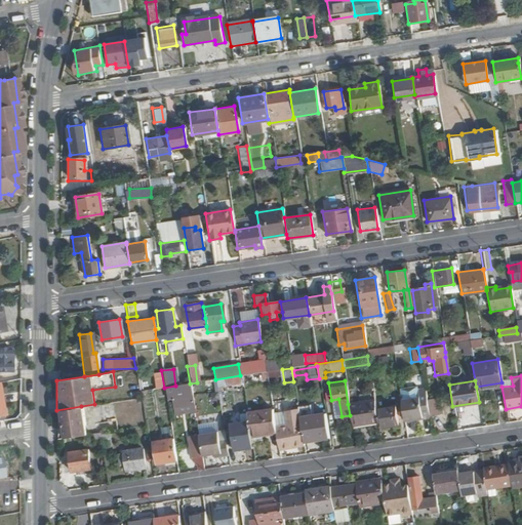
[(195,412),(190,384),(175,386),(164,388),(165,399),(173,398),(174,407),(190,405),(190,412),(195,412)]
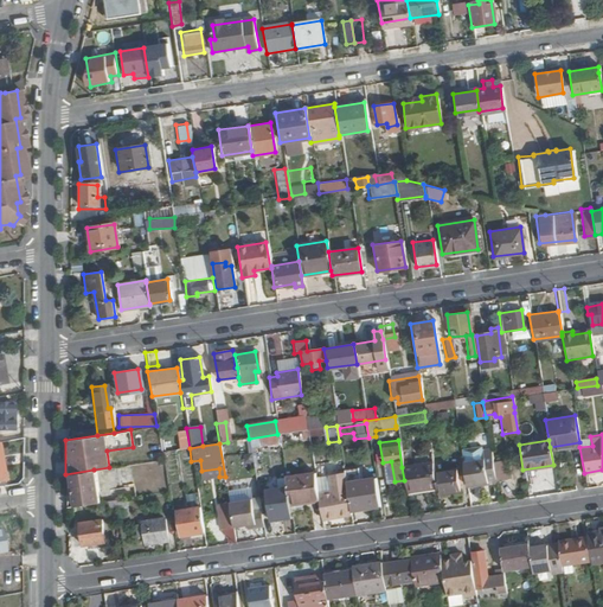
[(492,462),(489,447),(481,449),(480,446),(460,448),(462,462),(466,486),(495,481),(495,480),(492,462)]
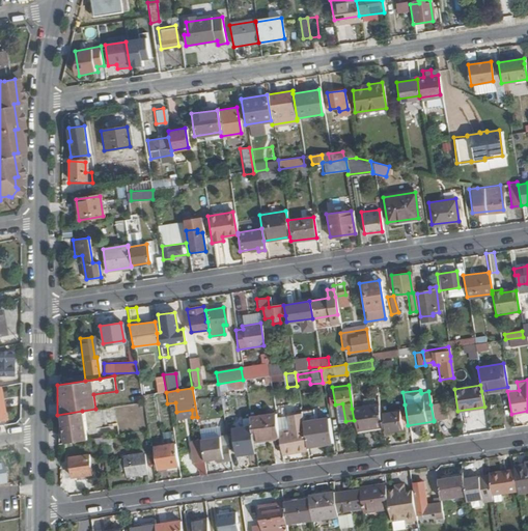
[(382,426),(380,414),(377,394),(360,397),(362,407),(352,409),(354,420),(356,430),(382,426)]
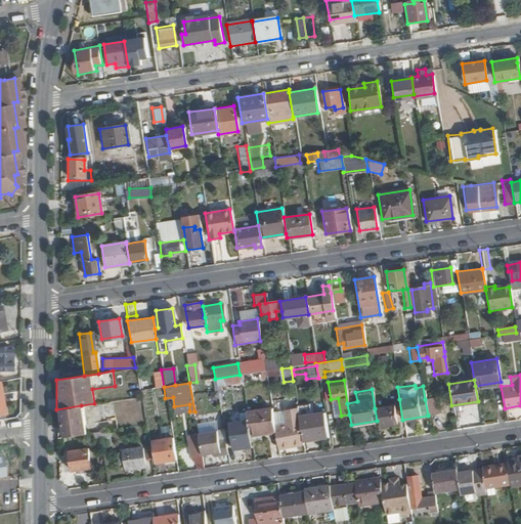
[(144,425),(139,397),(98,403),(100,421),(114,420),(115,429),(144,425)]
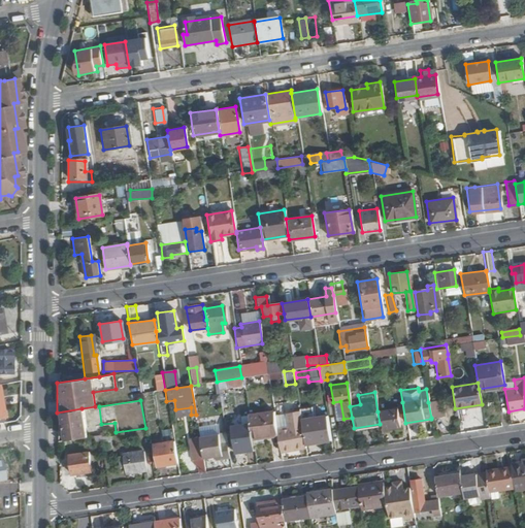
[(439,417),(437,401),(428,402),(431,418),(439,417)]
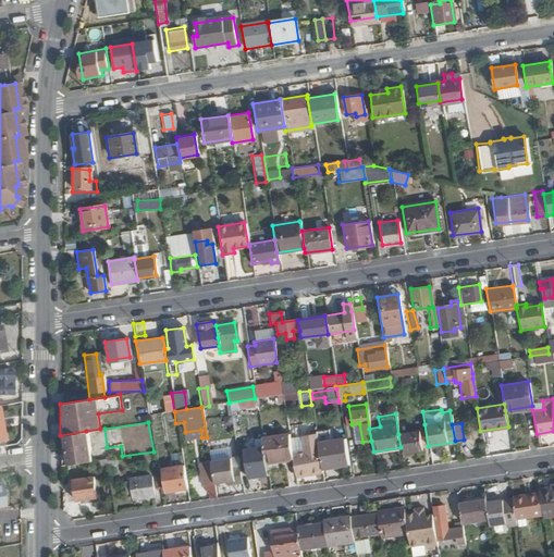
[(89,461),(86,431),(60,435),(60,466),(89,461)]
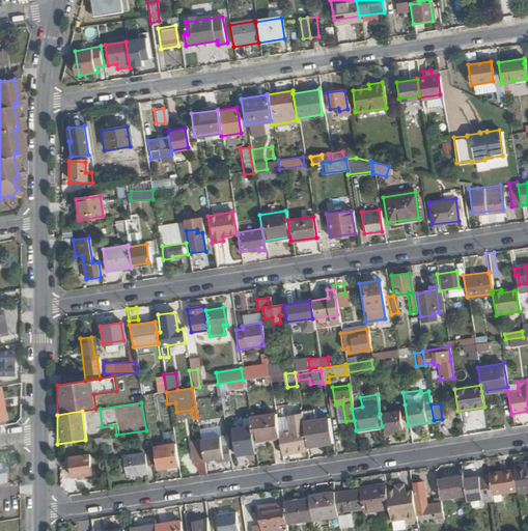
[(401,428),(398,411),(380,414),(382,426),(383,431),(401,428)]
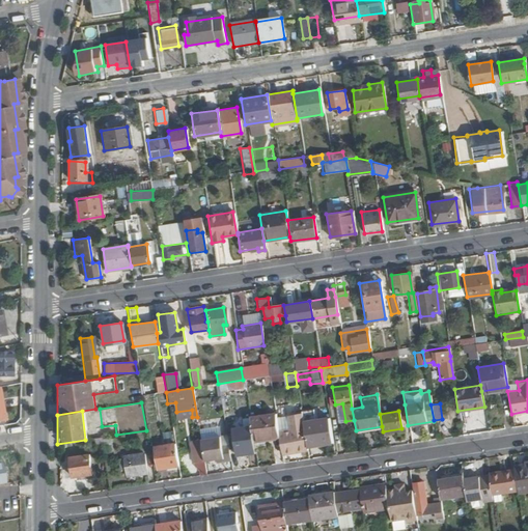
[(278,432),(275,413),(249,417),(250,424),(252,439),(278,435),(278,432)]
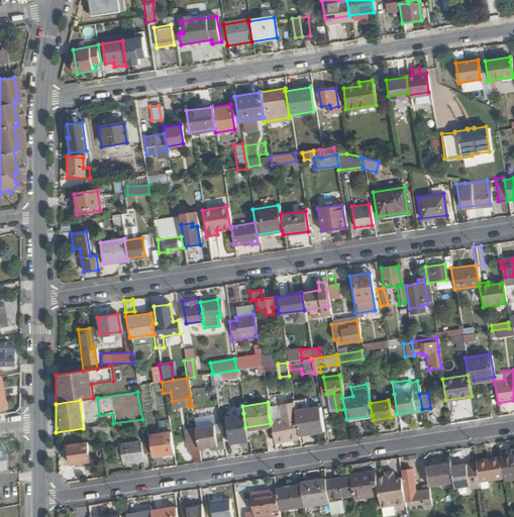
[(295,411),(293,403),(285,404),(288,419),(271,421),(271,423),(274,442),(299,438),(298,435),(295,411)]
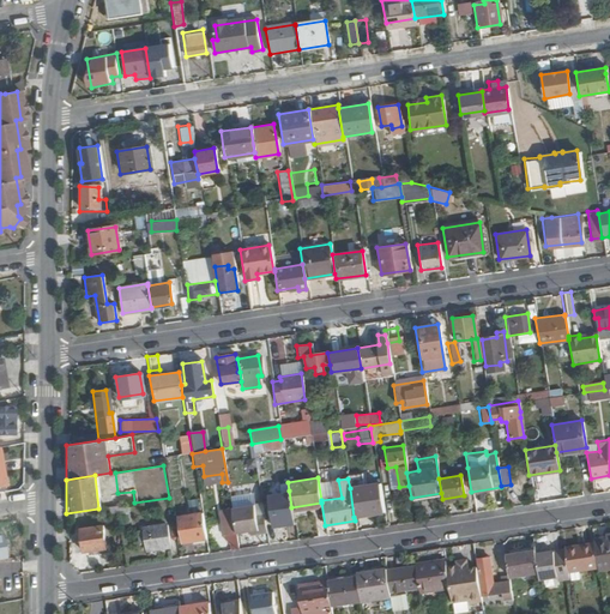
[(384,512),(379,483),(350,488),(354,517),(384,512)]
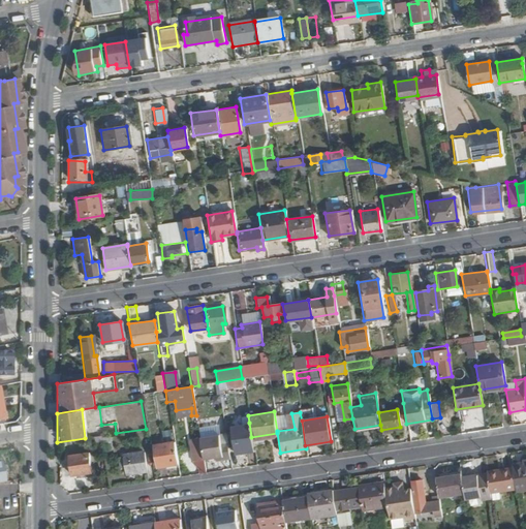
[(251,437),(249,423),(229,425),(235,454),(253,452),(251,437)]
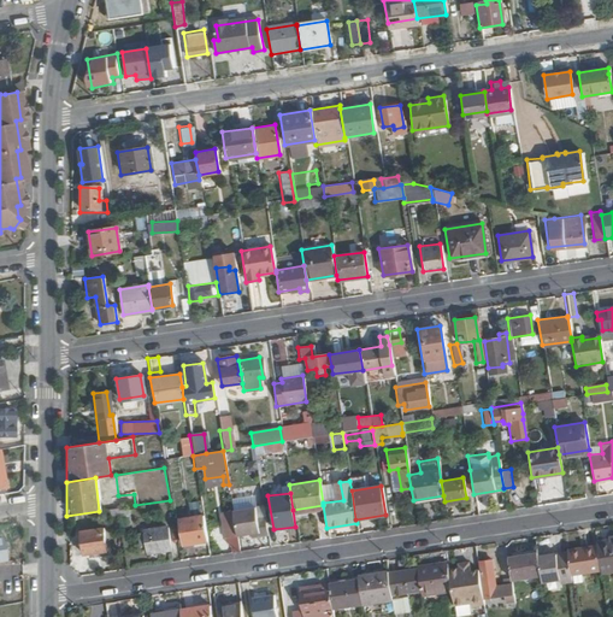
[(267,535),(264,516),(257,517),(254,506),(233,510),(237,535),(258,533),(259,536),(267,535)]
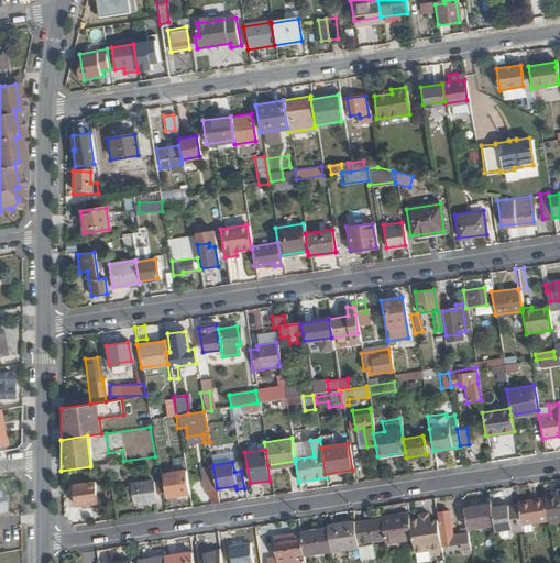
[(108,471),(107,463),(96,465),(97,473),(108,471)]
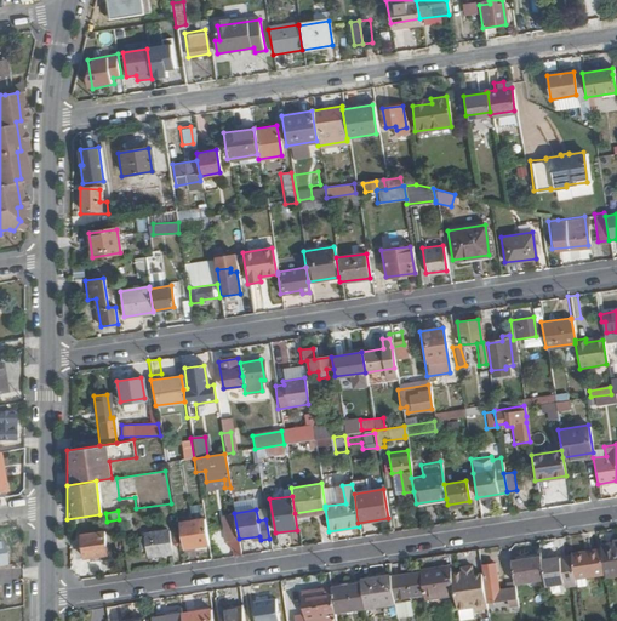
[(239,539),(234,513),(222,514),(227,547),(230,551),(232,556),(241,554),(239,539)]
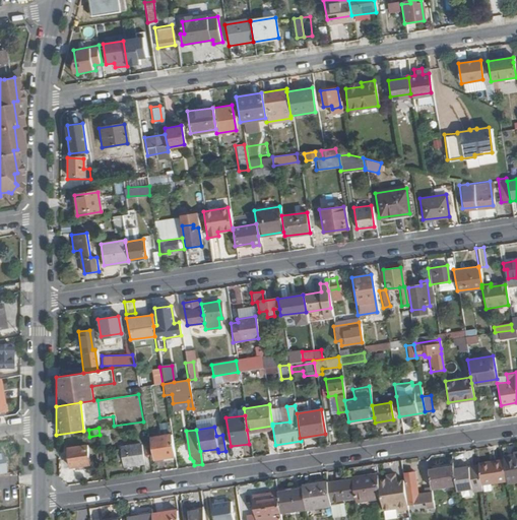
[(174,455),(171,434),(149,437),(153,459),(174,455)]
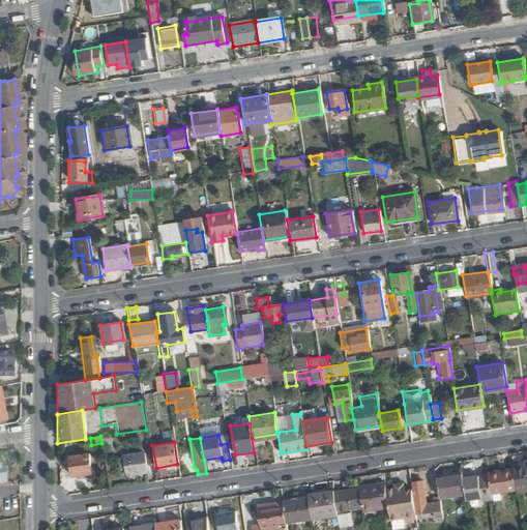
[(90,472),(88,451),(67,454),(69,475),(90,472)]
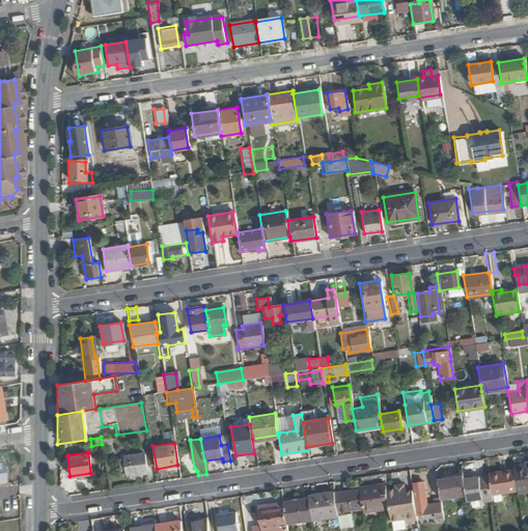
[(145,472),(143,454),(117,457),(119,475),(145,472)]
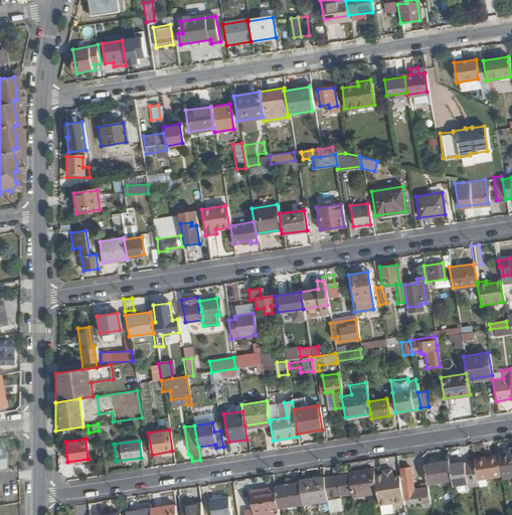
[(511,450),(496,453),(497,455),(500,475),(500,478),(511,476),(511,450)]
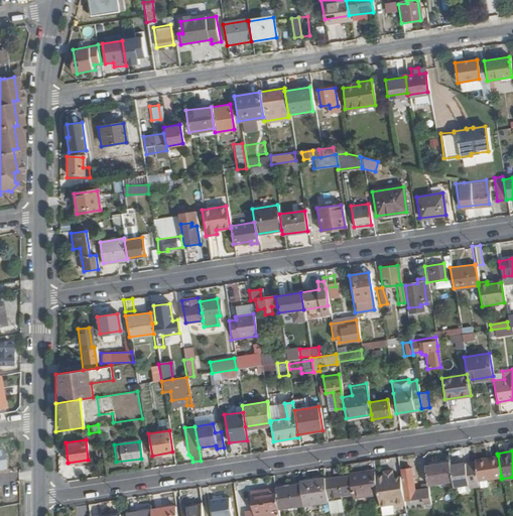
[(501,476),(498,456),(488,457),(488,461),(474,463),(476,480),(501,476)]
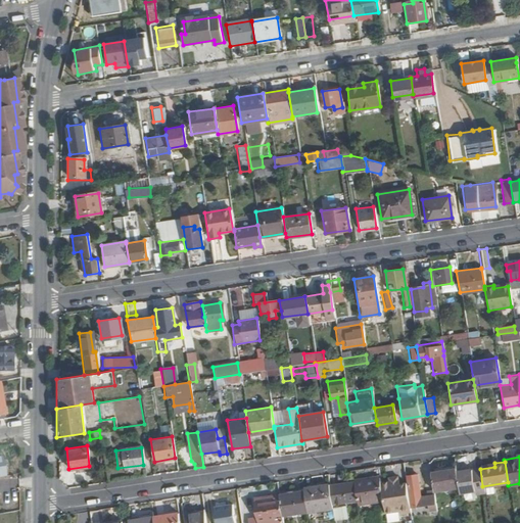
[(455,472),(454,468),(428,472),(432,491),(457,488),(455,472)]
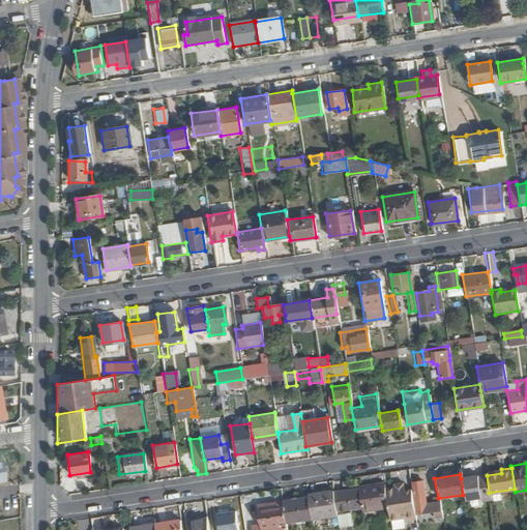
[(489,493),(487,475),(461,478),(463,495),(480,493),(481,497),(490,496),(489,493)]
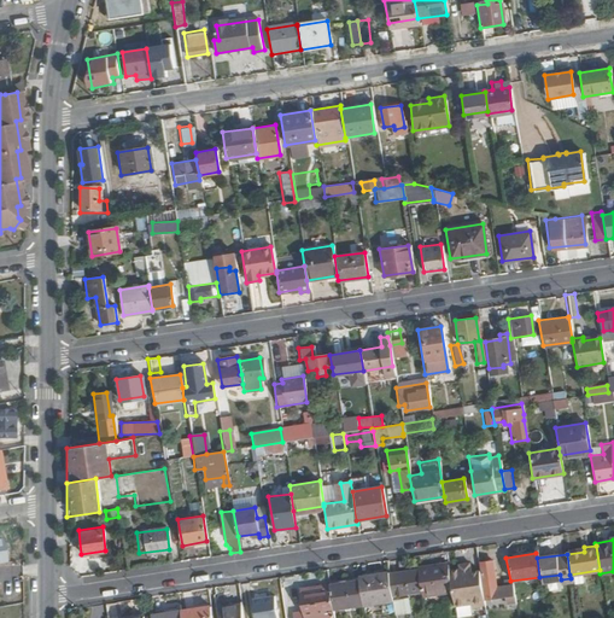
[(493,584),(490,560),(480,563),(481,579),(480,579),(483,600),(503,598),(504,602),(514,601),(510,583),(493,584)]
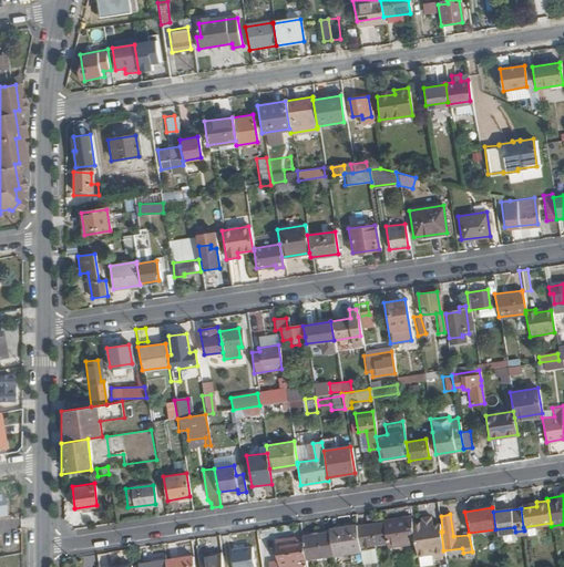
[(441,532),(439,524),(431,524),(430,516),(424,517),(424,522),(411,523),(414,542),(417,556),(431,554),(434,556),(444,555),(443,550),(441,532)]
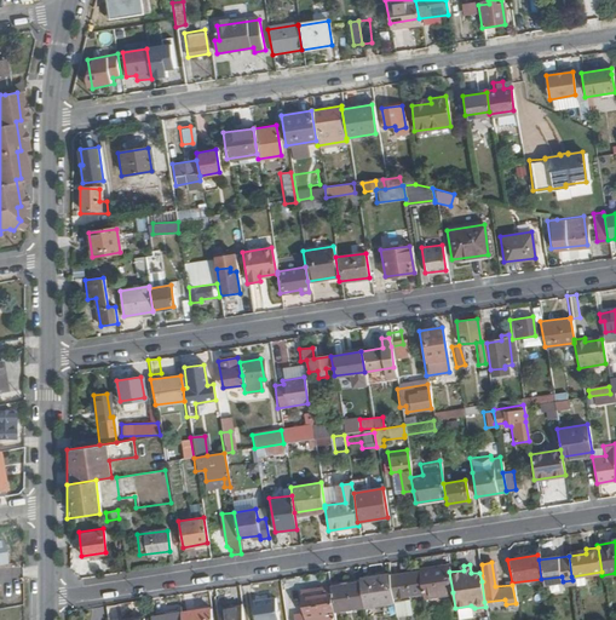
[(449,572),(449,567),(418,572),(421,596),(421,597),(453,592),(449,572)]
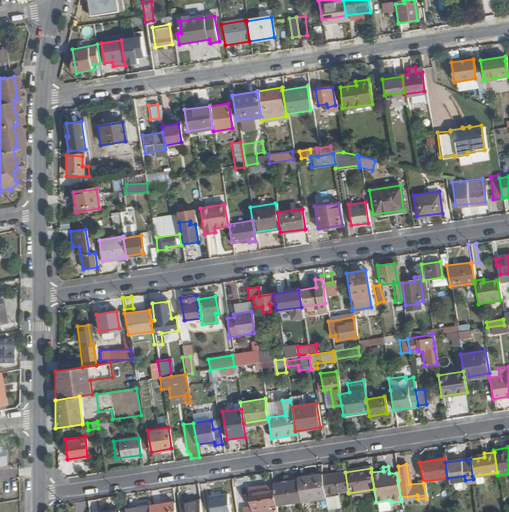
[(345,472),(345,471),(320,475),(323,496),(334,494),(348,492),(345,472)]
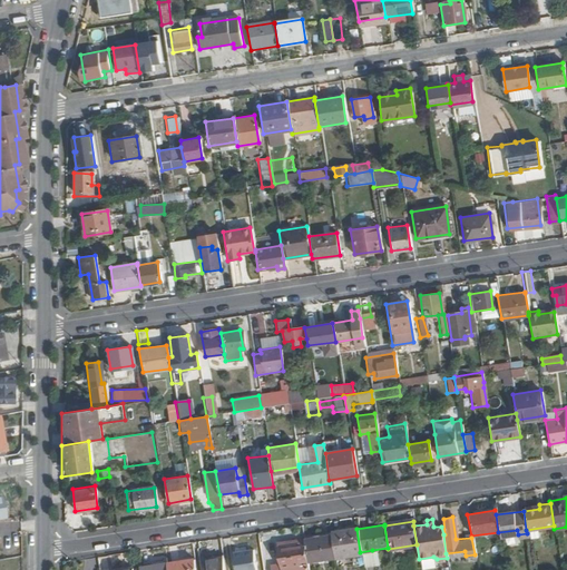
[(360,552),(357,529),(330,532),(330,536),(333,558),(360,554),(360,552)]
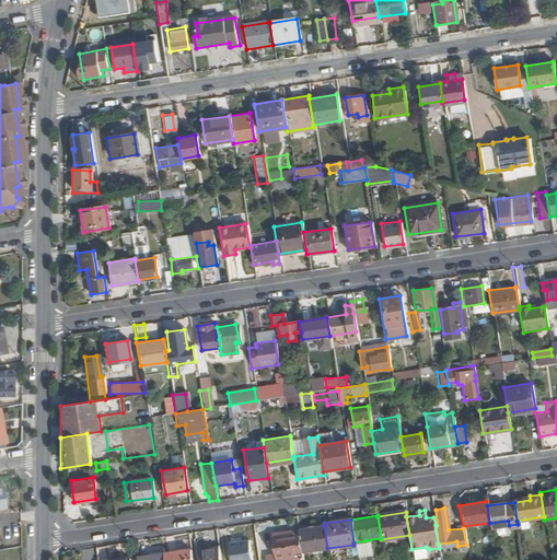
[(327,548),(324,526),(298,531),(301,552),(327,548)]
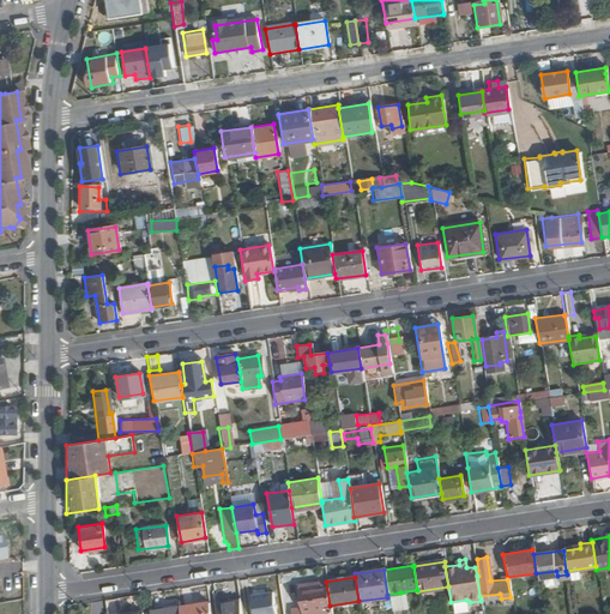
[(330,613),(330,606),(326,582),(314,584),(314,588),(296,590),(300,613),(330,613)]
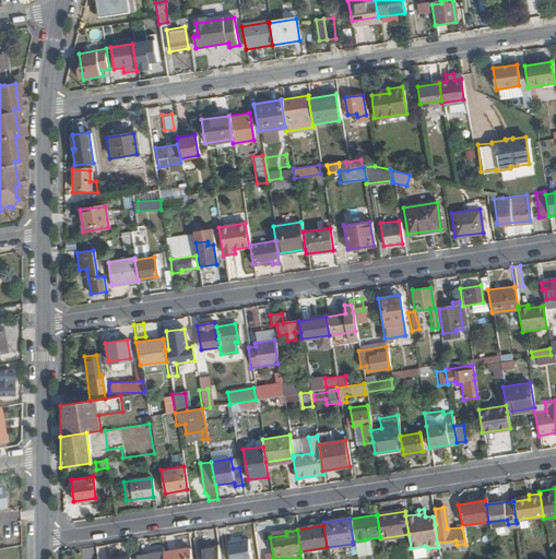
[(249,558),(247,539),(227,543),(229,558),(249,558)]
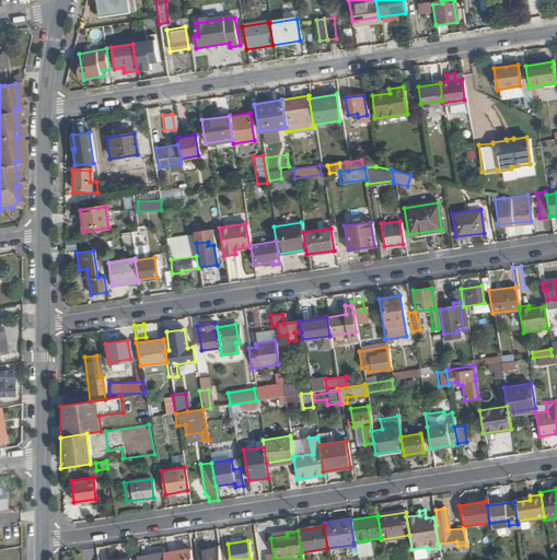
[(359,558),(373,555),(370,540),(357,544),(359,558)]
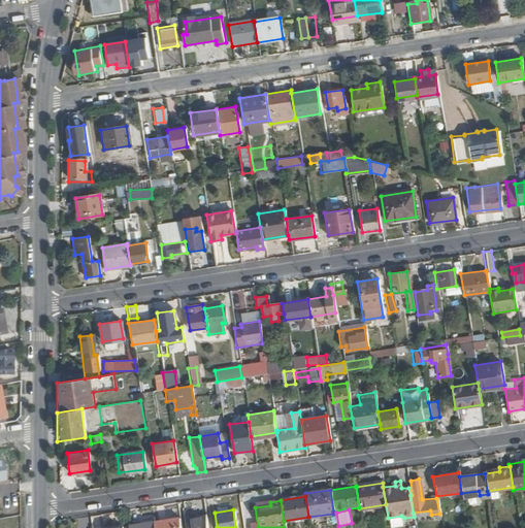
[(205,527),(204,518),(185,521),(186,527),(205,527)]
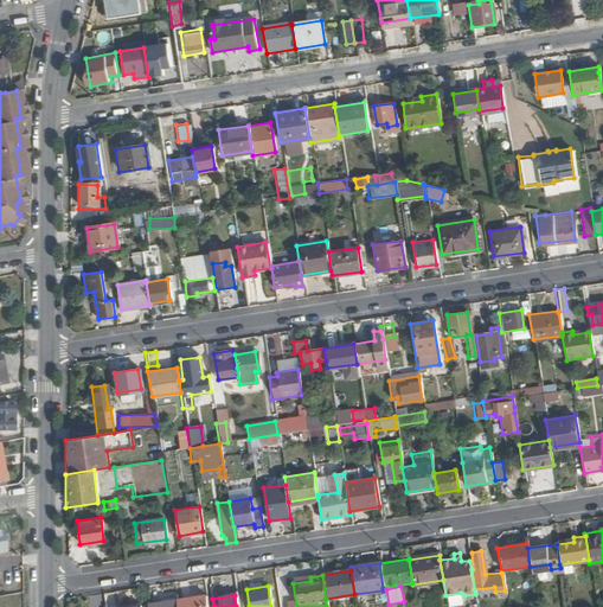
[(205,606),(205,596),(175,600),(175,606),(205,606)]
